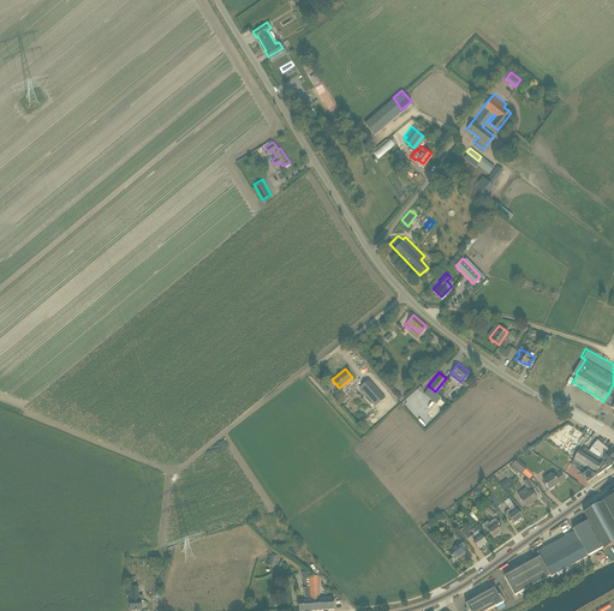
[(385,395),(368,377),(358,385),(375,403),(385,395)]
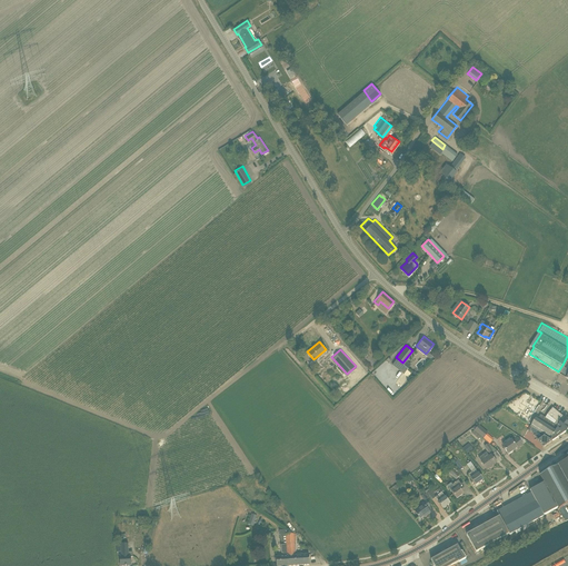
[(391,363),(404,371),(407,366),(402,363),(396,357),(391,363)]
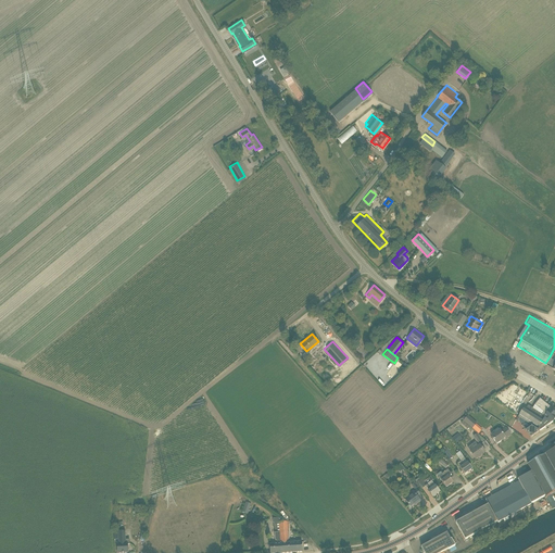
[(547,402),(539,396),(533,402),(531,405),(527,403),(526,405),(524,404),(517,414),(519,415),(539,428),(544,425),(545,426),(547,424),(547,423),(552,419),(553,418),(554,418),(554,417),(554,406),(554,407),(554,406),(554,403),(552,401),(550,404),(547,402)]
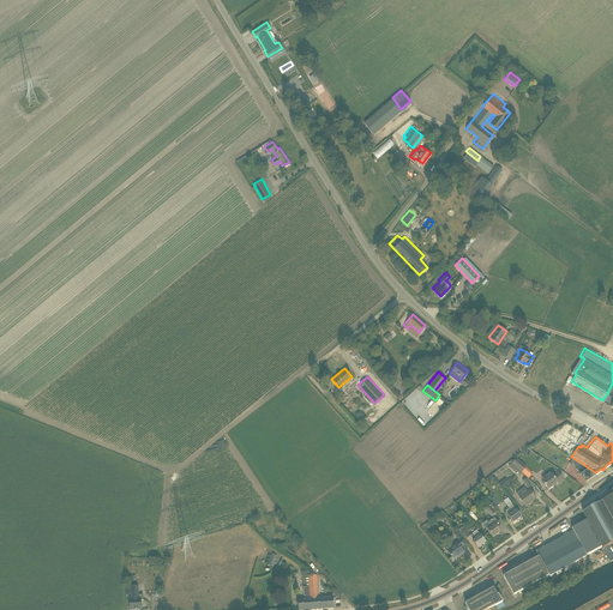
[(511,461),(521,470),(526,464),(516,456),(511,461)]
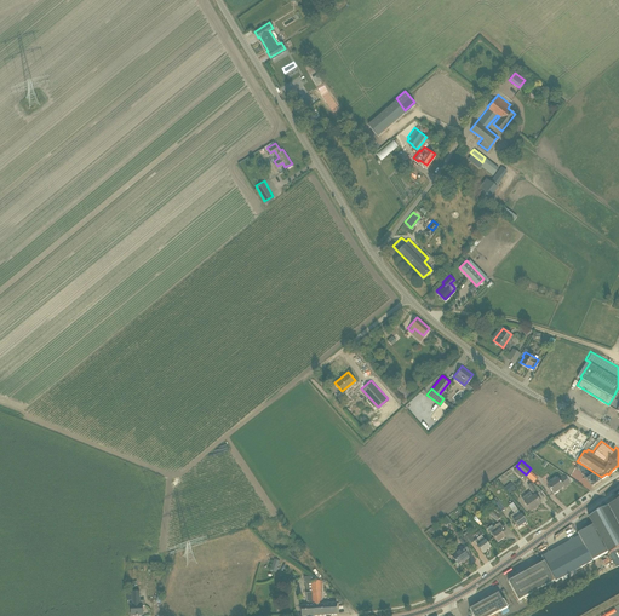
[(591,484),(601,477),(600,477),(592,472),(590,473),(585,467),(583,470),(582,470),(580,470),(585,477),(591,484)]
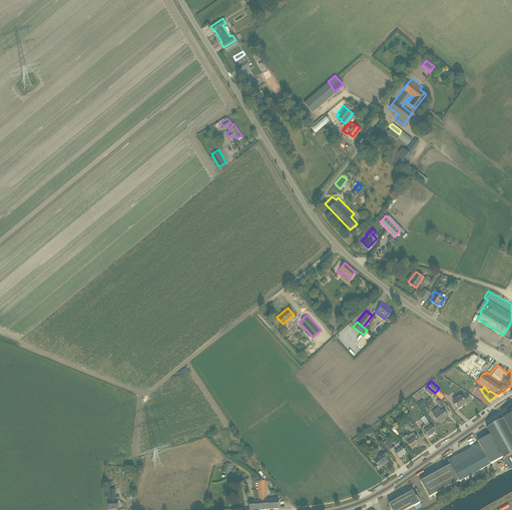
[(453,400),(457,407),(465,401),(465,402),(470,398),(466,392),(461,396),(460,395),(453,400)]
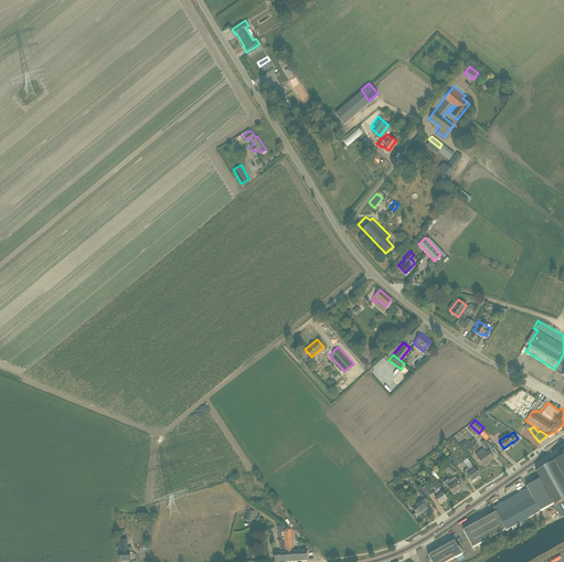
[(463,447),(467,444),(466,444),(468,443),(465,438),(463,439),(459,443),(463,447)]
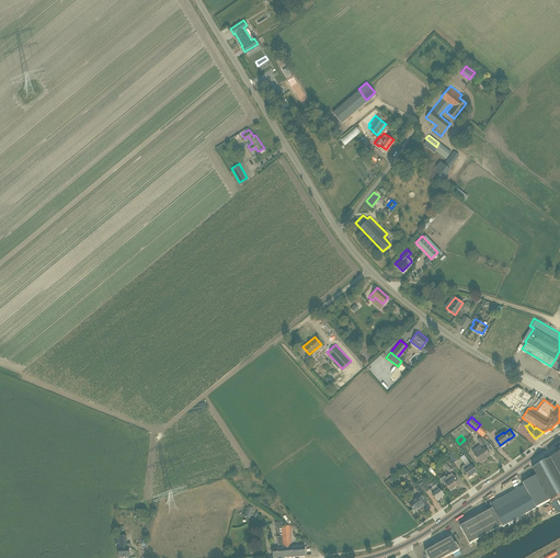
[(471,448),(475,455),(479,460),(489,453),(483,445),(480,446),(478,444),(471,448)]
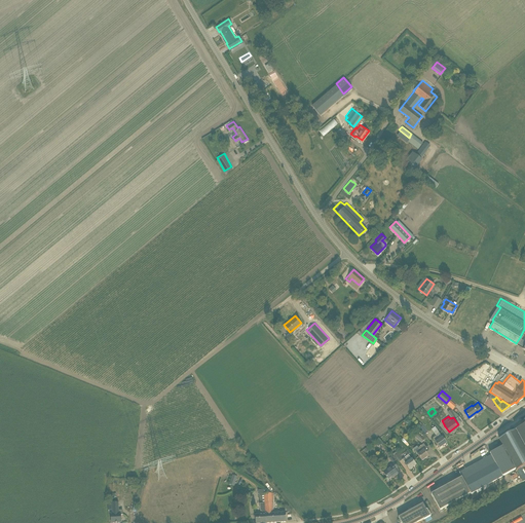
[(524,421),(498,437),(502,444),(515,467),(516,469),(524,462),(524,421)]
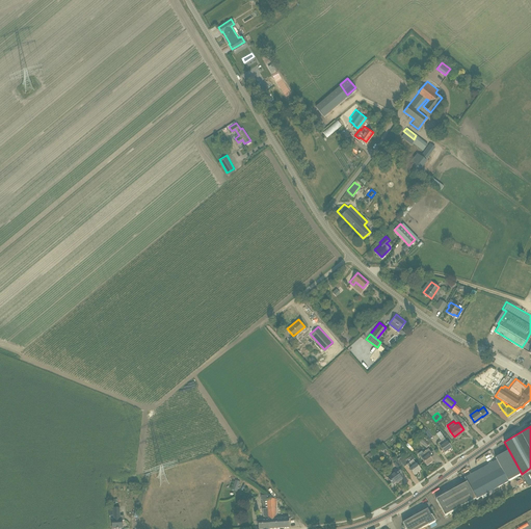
[(422,431),(427,439),(432,435),(427,428),(422,431)]
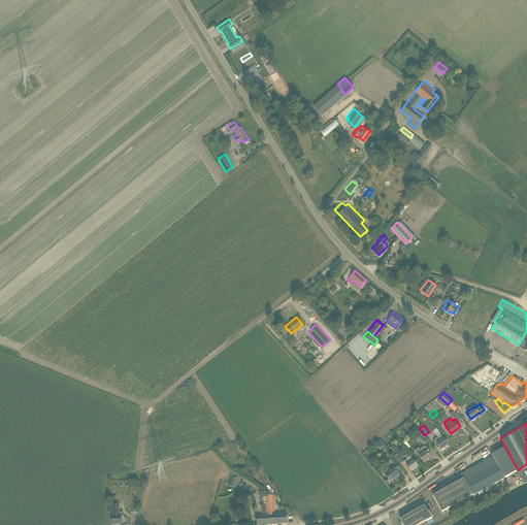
[(426,438),(423,435),(420,432),(416,436),(422,443),(426,438)]
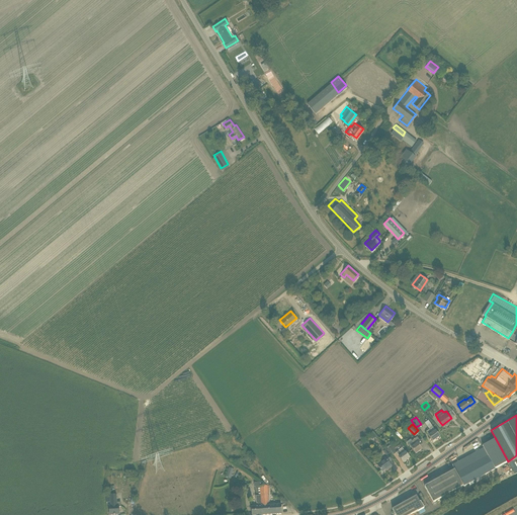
[(432,424),(428,427),(425,429),(428,433),(427,433),(432,439),(439,434),(432,424)]
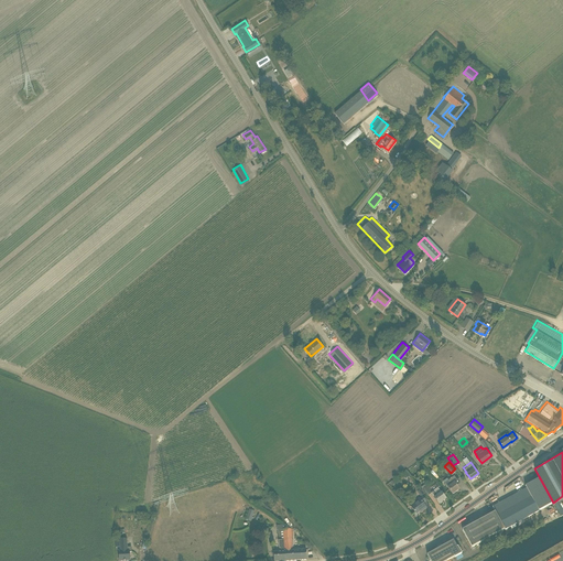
[(444,481),(447,486),(452,492),(458,487),(454,481),(456,478),(453,474),(444,481)]
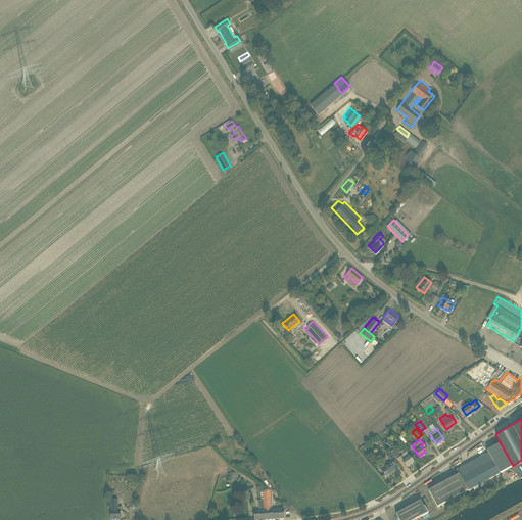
[(489,453),(491,458),(499,471),(512,464),(500,441),(486,447),(489,453)]
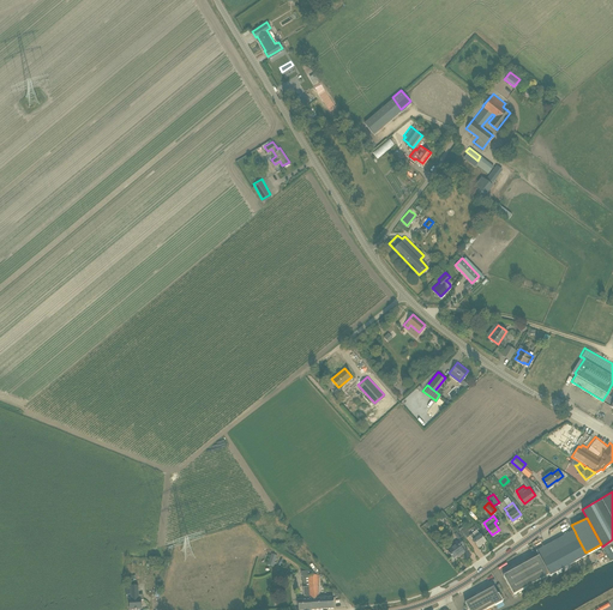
[(480,532),(479,533),(475,527),(468,533),(473,538),(472,538),(476,545),(485,539),(480,532)]
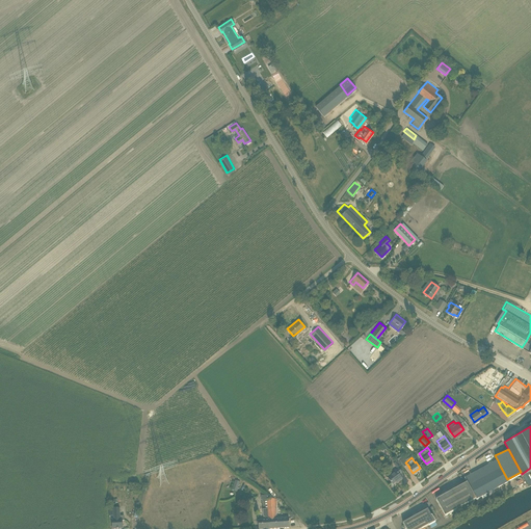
[(401,477),(398,472),(401,470),(397,465),(398,464),(395,459),(393,461),(396,466),(389,471),(390,473),(387,475),(392,482),(397,478),(398,479),(401,477)]
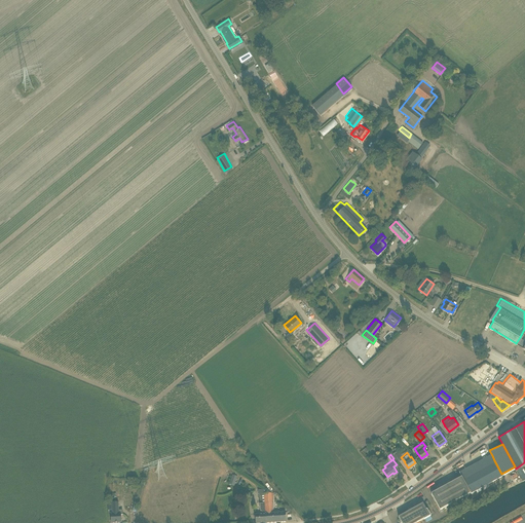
[(470,491),(496,477),(501,474),(494,460),(473,473),(465,477),(462,479),(470,491)]
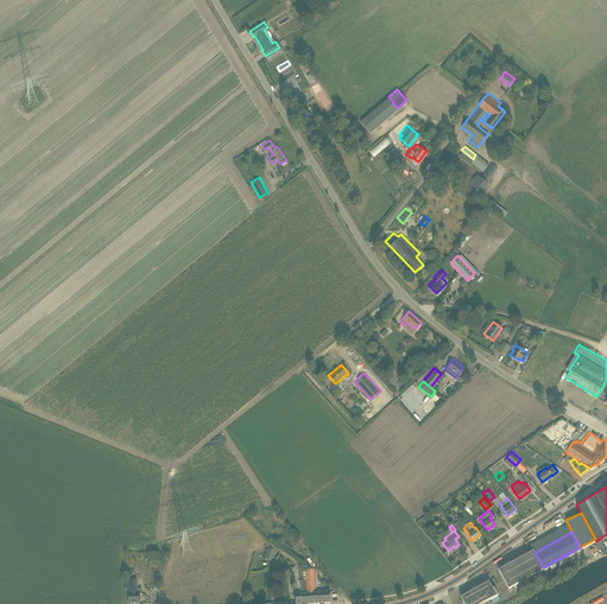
[(507,587),(543,567),(535,553),(532,548),(498,568),(507,587)]
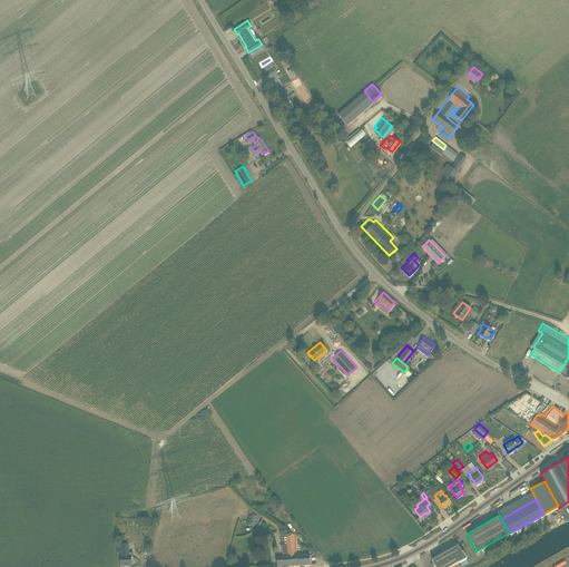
[(131,533),(140,534),(140,530),(140,526),(131,525),(131,533)]
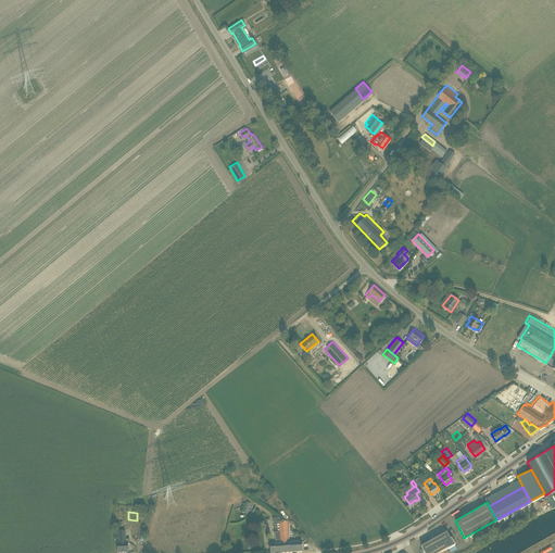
[(286,519),(278,519),(274,520),(275,529),(274,530),(275,538),(277,538),(277,541),(269,541),(269,551),(302,549),(301,539),(288,540),(286,519)]
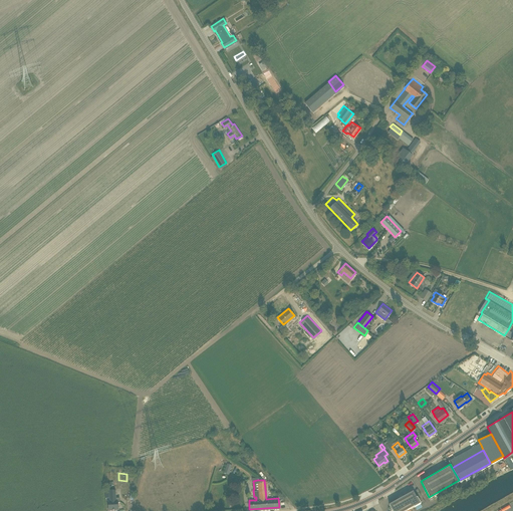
[(117,508),(117,500),(119,500),(118,496),(115,496),(114,489),(108,489),(108,501),(107,501),(108,509),(117,508)]
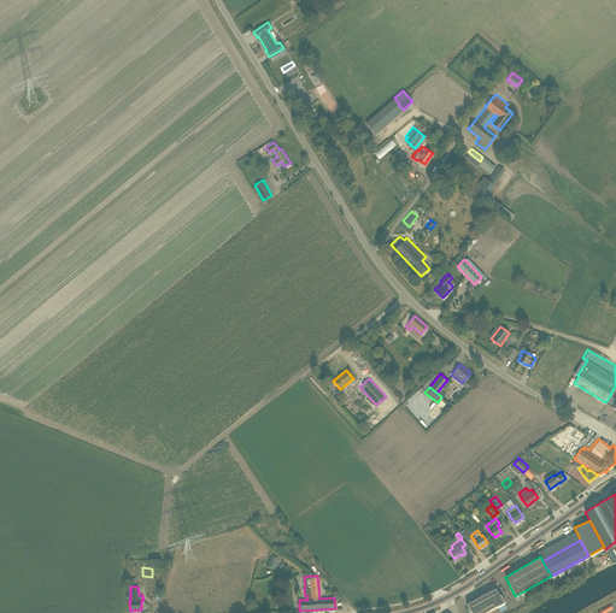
[(494,588),(467,603),(471,612),(482,612),(497,606),(497,607),(504,602),(500,595),(499,595),(494,588)]
